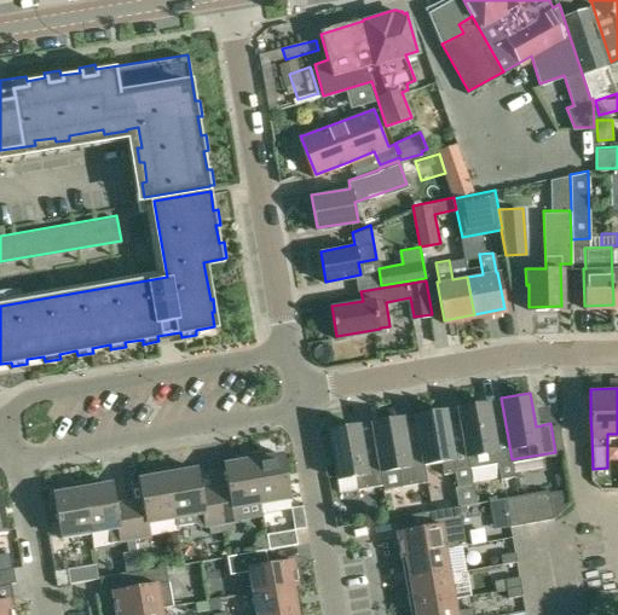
[(512,459),(507,431),(494,434),(487,400),(458,406),(465,439),(467,454),(496,450),(501,476),(515,474),(512,459)]
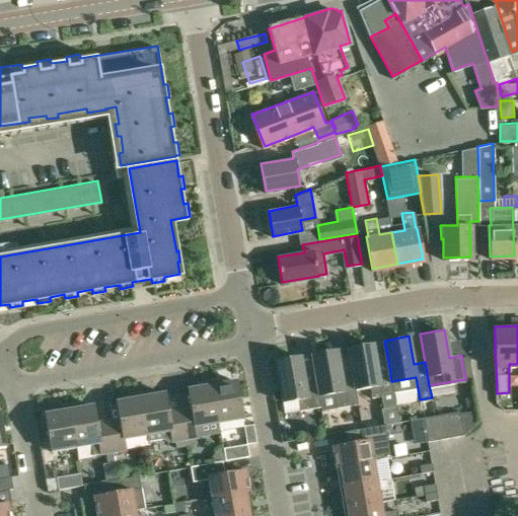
[(389,368),(377,370),(372,343),(348,347),(353,374),(356,387),(370,385),(372,396),(381,394),(383,407),(395,404),(391,381),(389,368)]
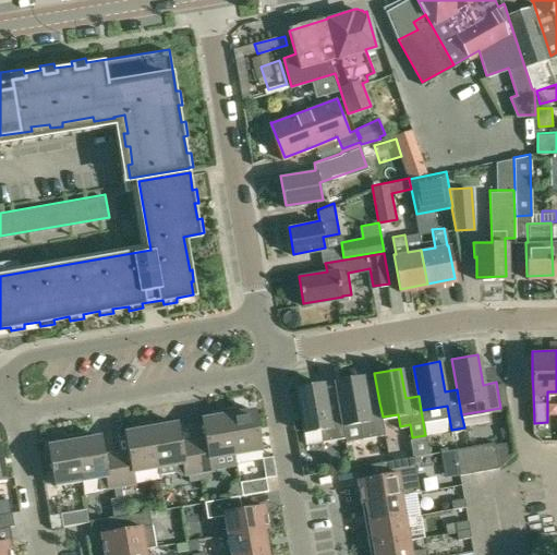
[(379,402),(367,406),(362,375),(335,379),(340,410),(341,410),(343,424),(360,421),(362,437),(385,433),(383,417),(379,402)]
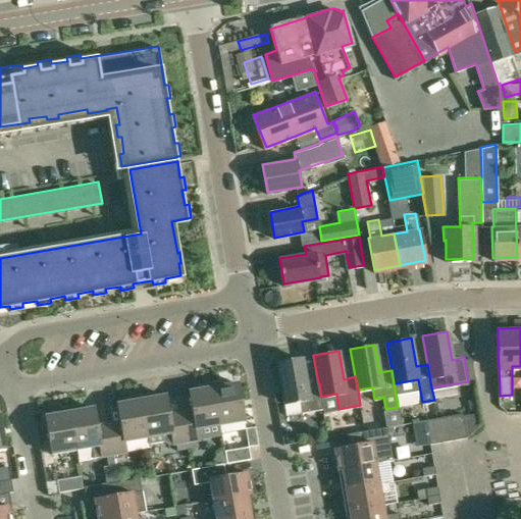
[(319,383),(318,383),(307,385),(302,357),(277,361),(284,403),(300,400),(302,411),(323,407),(321,397),(319,383)]
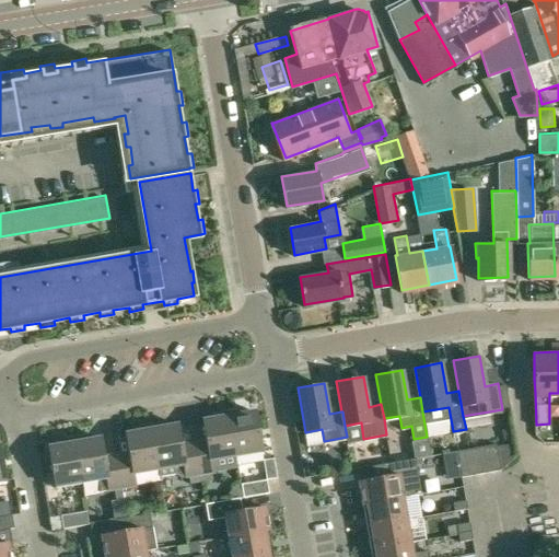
[(244,405),(228,408),(236,454),(237,462),(263,457),(263,459),(264,457),(264,456),(255,409),(245,410),(244,405)]
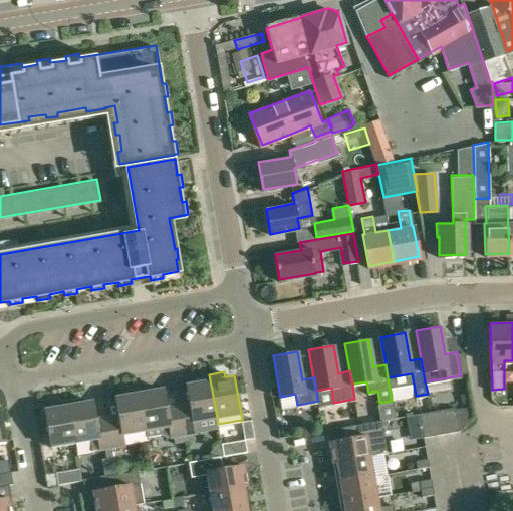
[(217,417),(209,374),(195,376),(196,381),(187,384),(191,408),(179,410),(184,434),(196,431),(194,421),(217,417)]
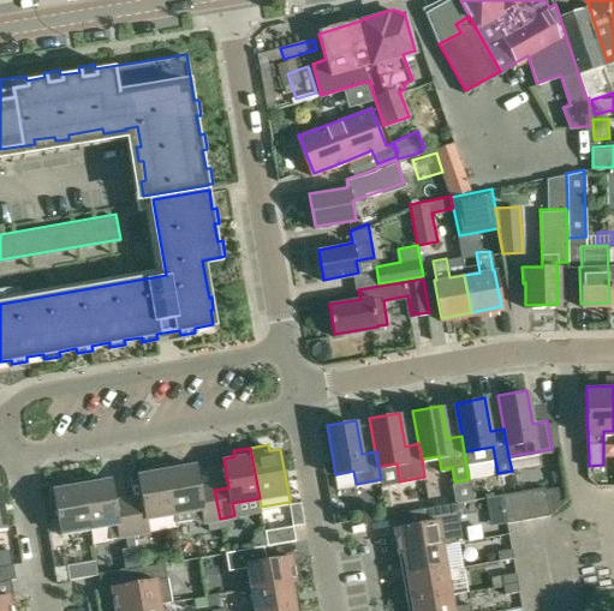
[(220,519),(214,490),(201,492),(195,463),(184,465),(183,460),(166,462),(174,513),(203,508),(204,521),(220,519)]
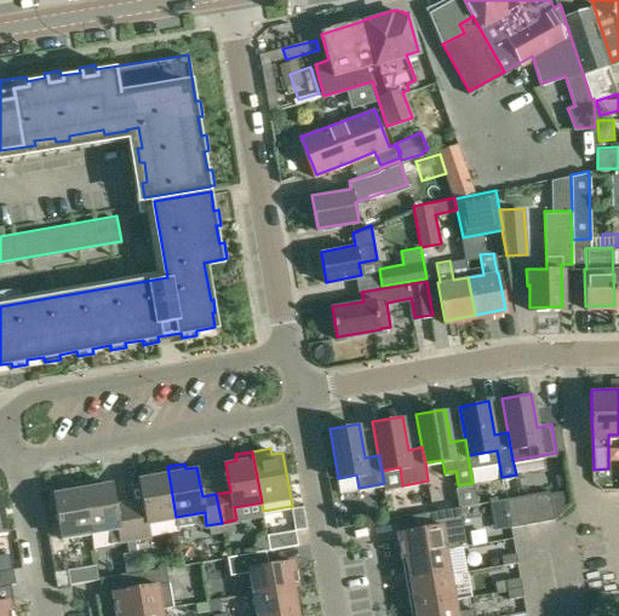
[(176,517),(167,466),(150,470),(150,475),(139,477),(144,506),(131,508),(136,537),(150,535),(148,522),(176,517)]
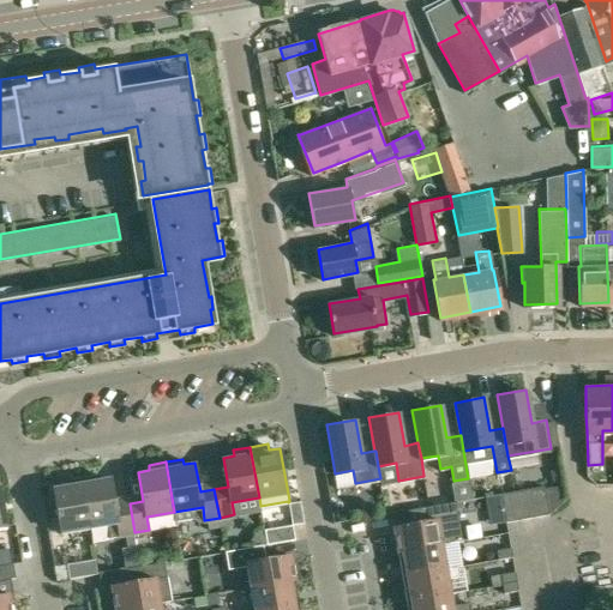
[(98,473),(80,476),(90,527),(107,524),(109,537),(134,532),(130,503),(115,506),(110,477),(100,479),(98,473)]
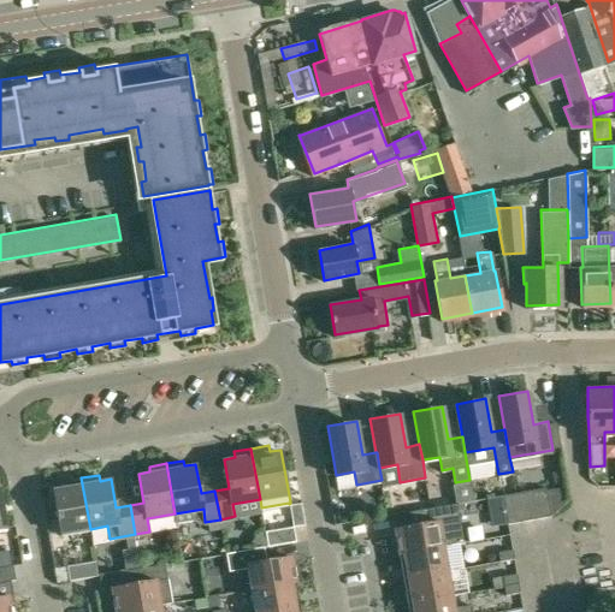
[(90,529),(81,477),(64,481),(65,487),(54,488),(61,534),(90,529)]
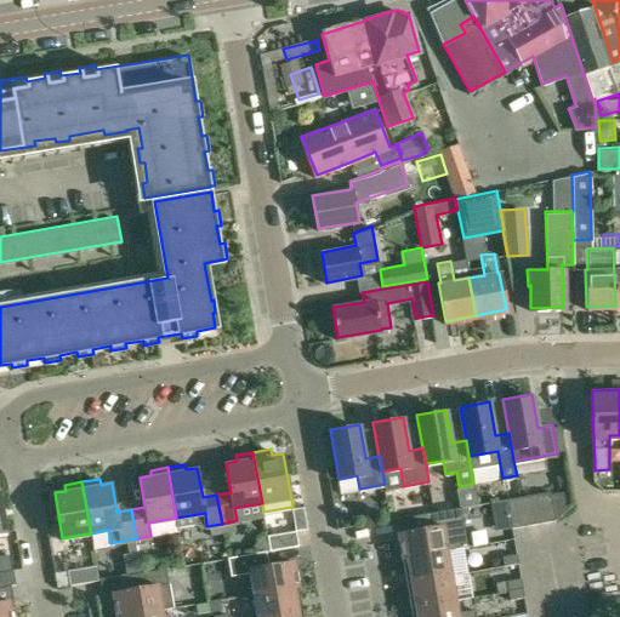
[(536,491),(541,520),(556,518),(551,489),(536,491)]
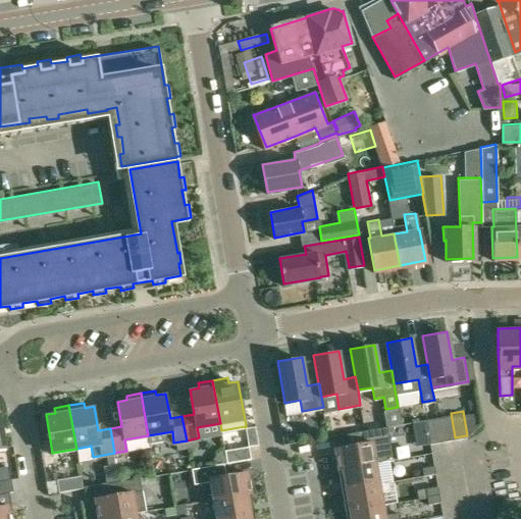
[(455,437),(451,413),(438,416),(443,439),(455,437)]
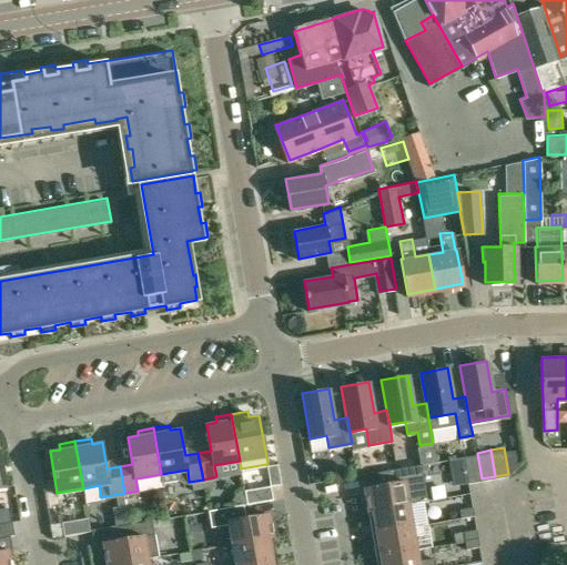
[(482,478),(477,453),(464,455),(468,481),(482,478)]
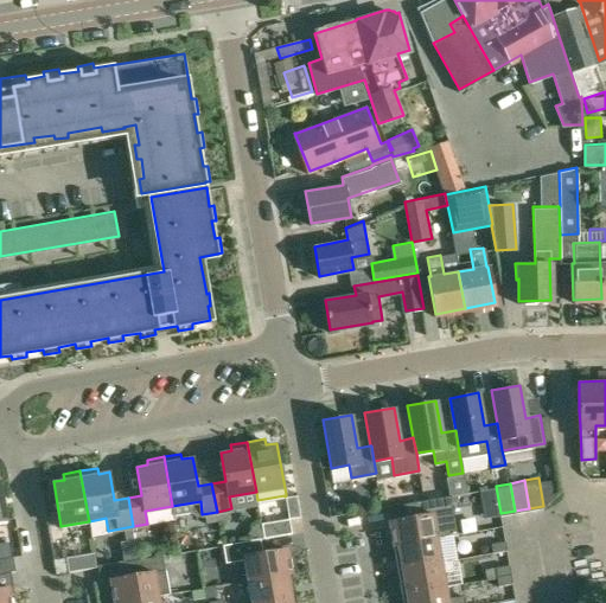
[(393,544),(438,537),(448,534),(441,495),(414,500),(416,514),(389,519),(393,544)]
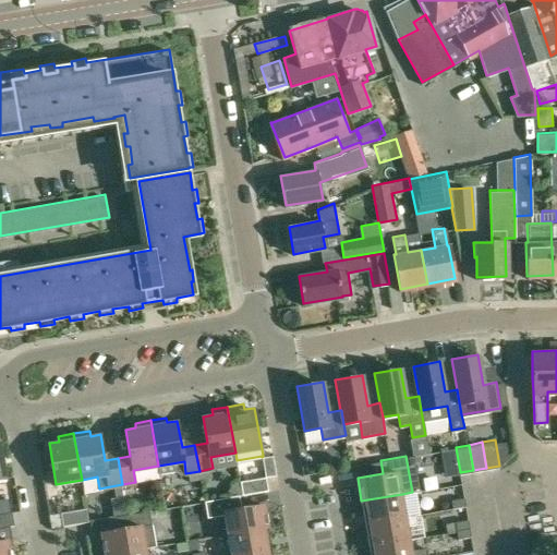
[(241,481),(242,494),(268,490),(266,477),(240,481),(241,481)]
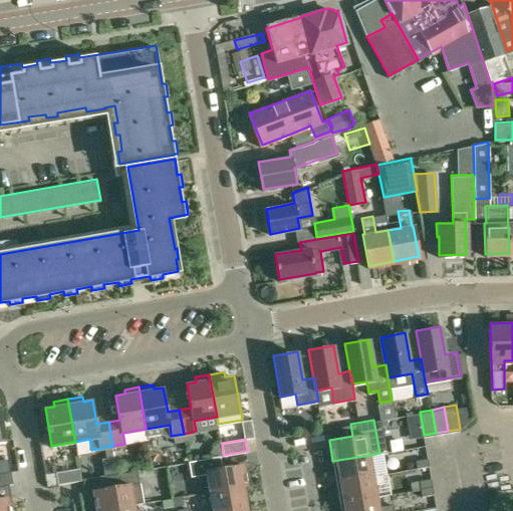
[(220,455),(212,457),(189,461),(192,476),(207,473),(210,490),(247,484),(243,463),(223,467),(220,455)]
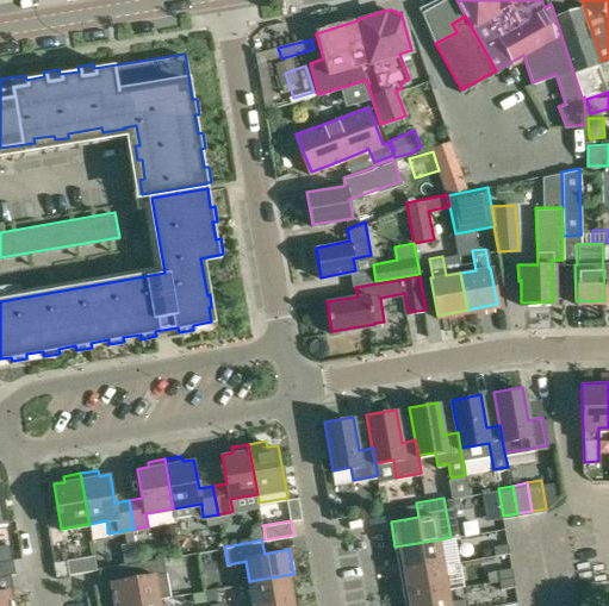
[(443,563),(440,539),(395,547),(399,570),(443,563)]
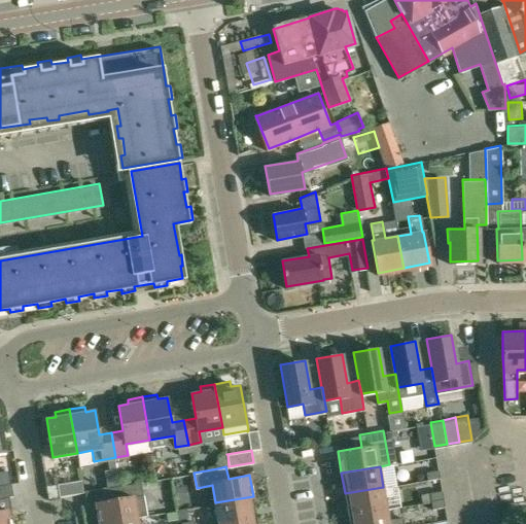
[(441,477),(439,468),(427,470),(428,479),(441,477)]
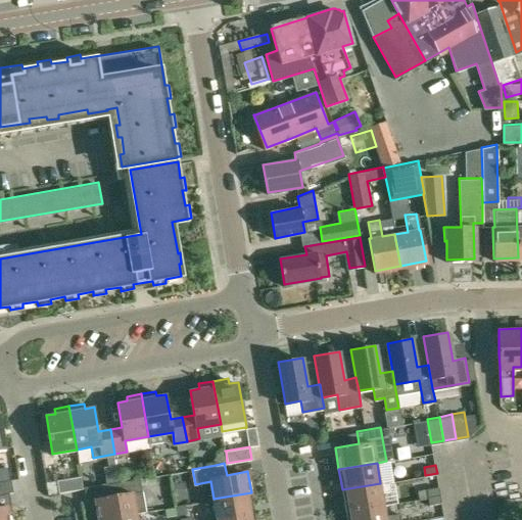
[(58,491),(83,487),(81,475),(57,479),(58,491)]
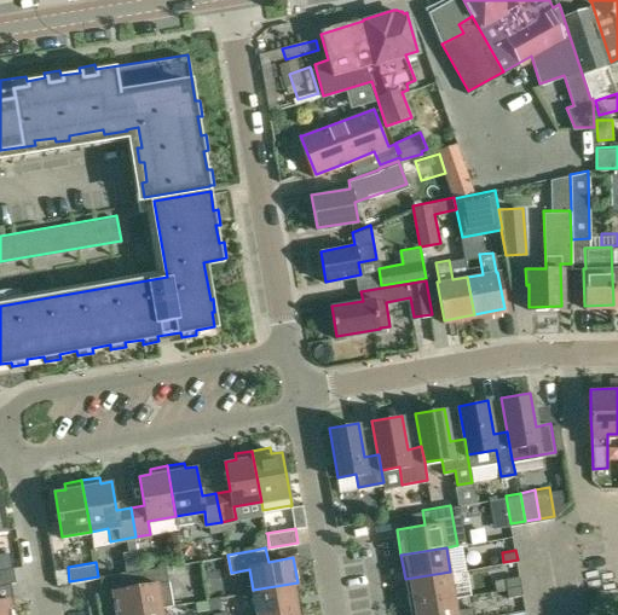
[(116,614),(161,605),(173,604),(166,564),(138,570),(140,584),(113,589),(116,614)]
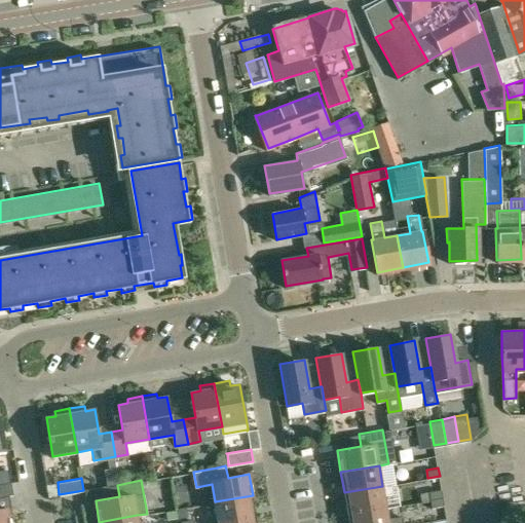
[(0,496),(9,495),(13,494),(11,482),(0,483),(0,496)]
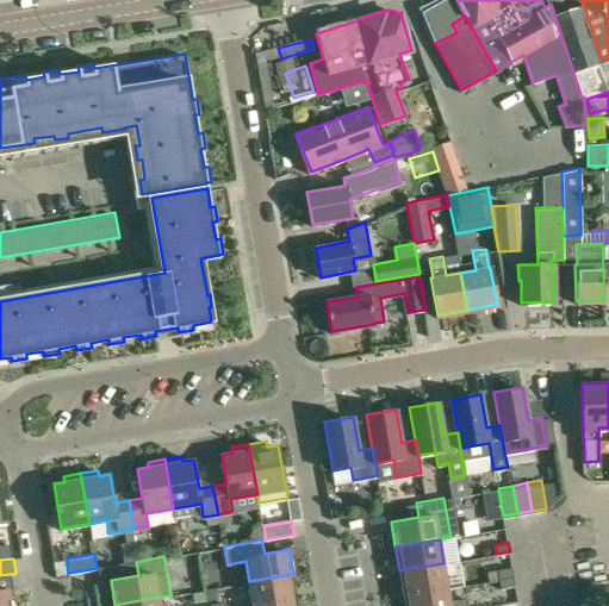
[(455,561),(443,563),(399,570),(404,594),(448,587),(446,573),(453,572),(457,568),(455,561)]
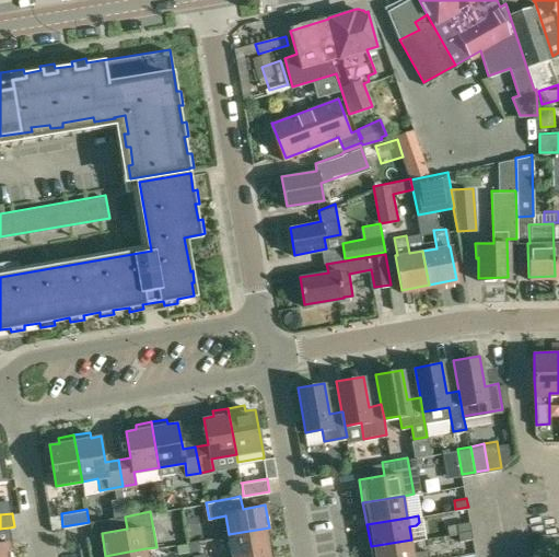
[(459,531),(472,529),(470,520),(457,522),(459,531)]
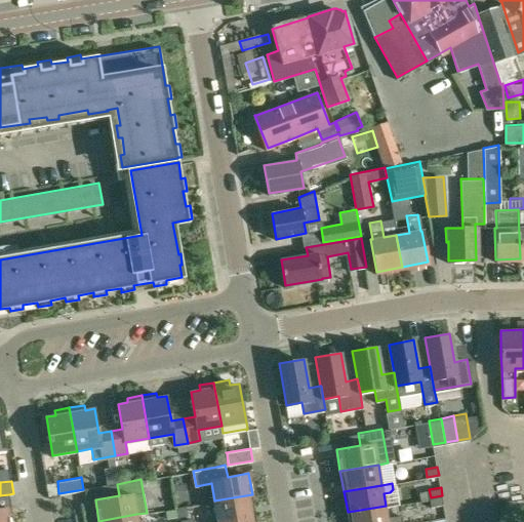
[(9,494),(0,495),(0,521),(9,521),(8,513),(12,512),(9,494)]
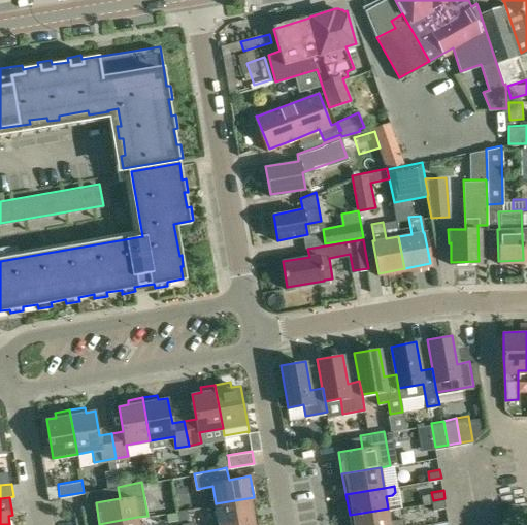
[(254,497),(216,503),(220,524),(258,518),(254,497)]
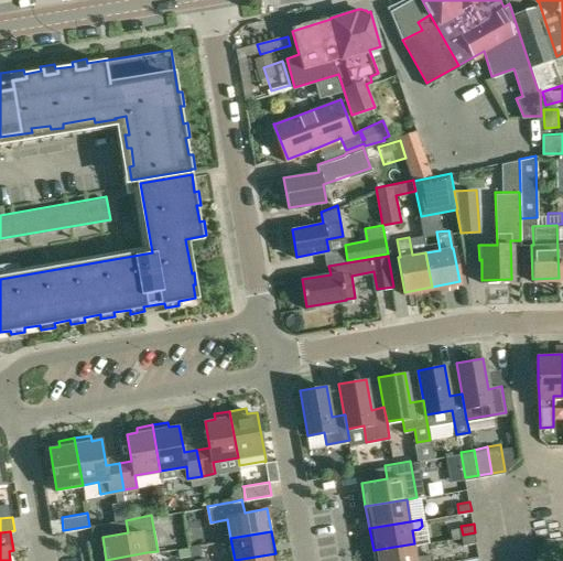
[(475,532),(463,535),(464,543),(477,540),(475,532)]
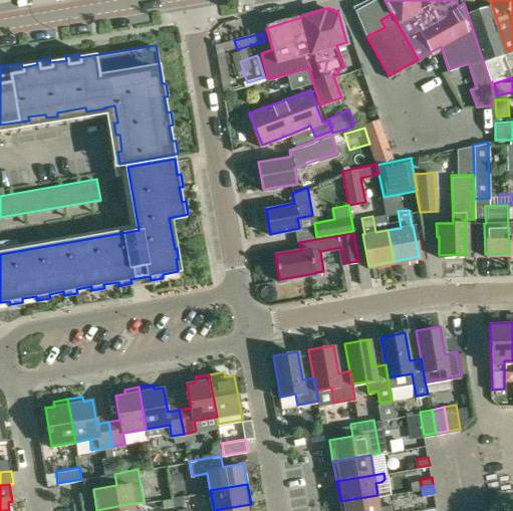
[(512,493),(504,494),(504,505),(512,504),(512,493)]
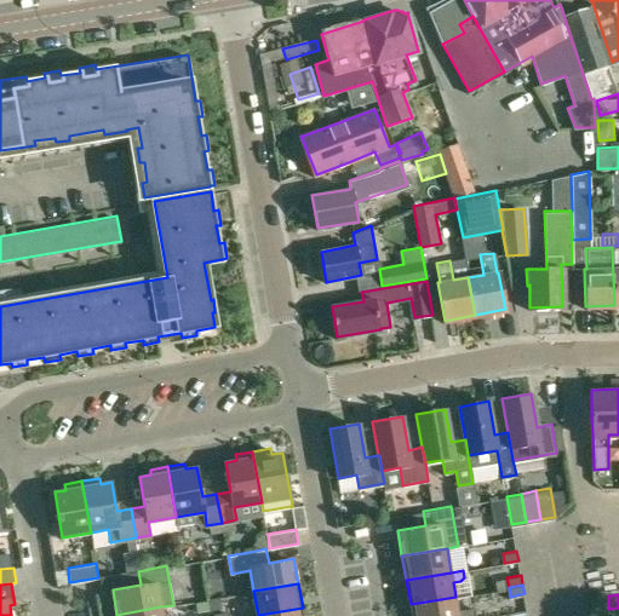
[(459,615),(456,597),(411,604),(412,615),(459,615)]
